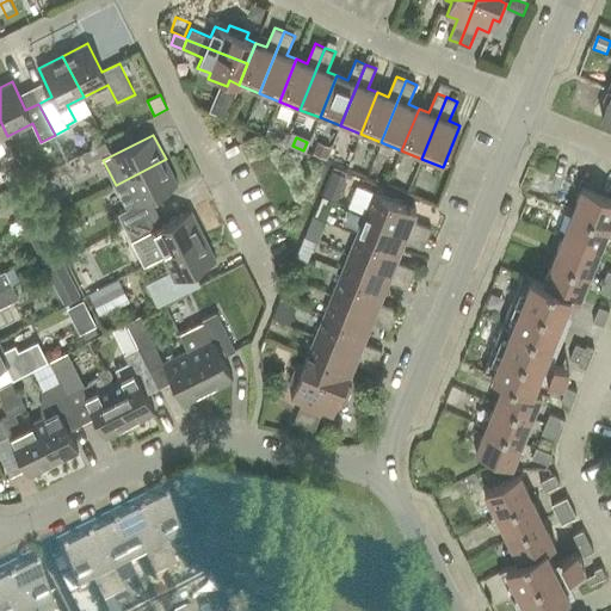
[(86,162),(110,150),(105,141),(82,153),(86,162)]
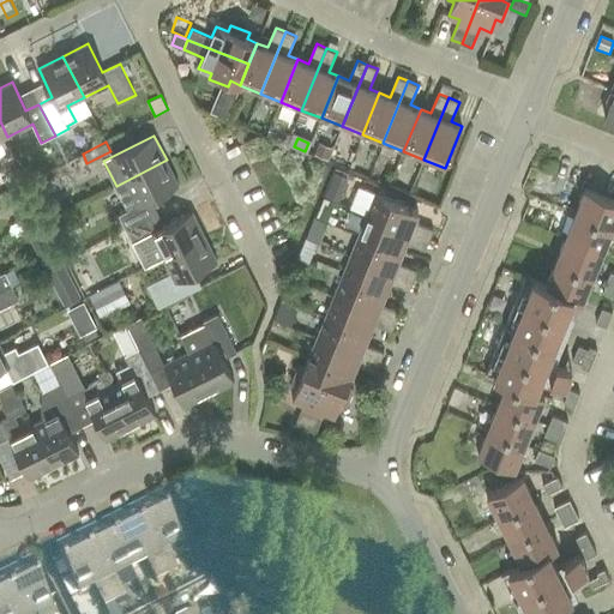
[(333,149),(324,144),(319,156),(329,160),(333,149)]
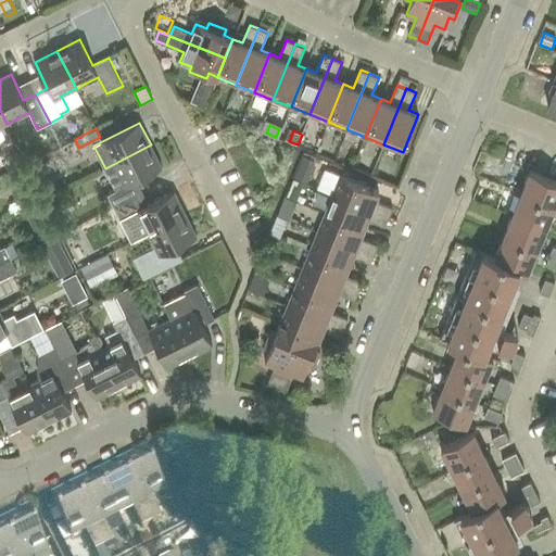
[(163,168),(151,144),(105,168),(116,191),(108,196),(114,207),(142,192),(137,181),(163,168)]
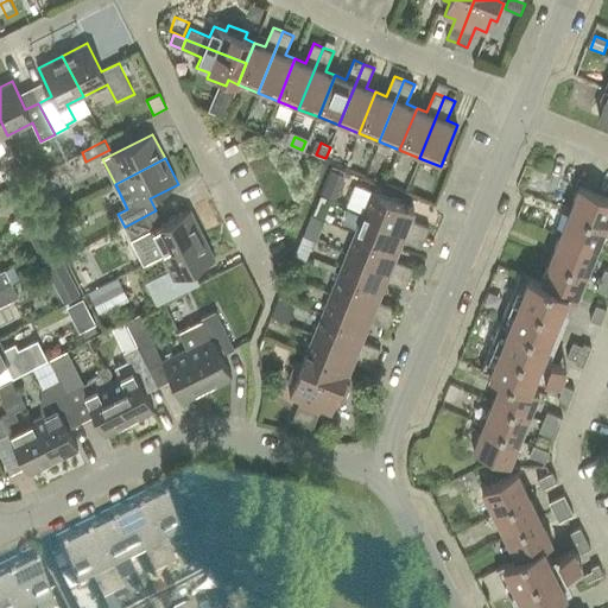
[(333,171),(324,194),(335,197),(344,176),(333,171)]
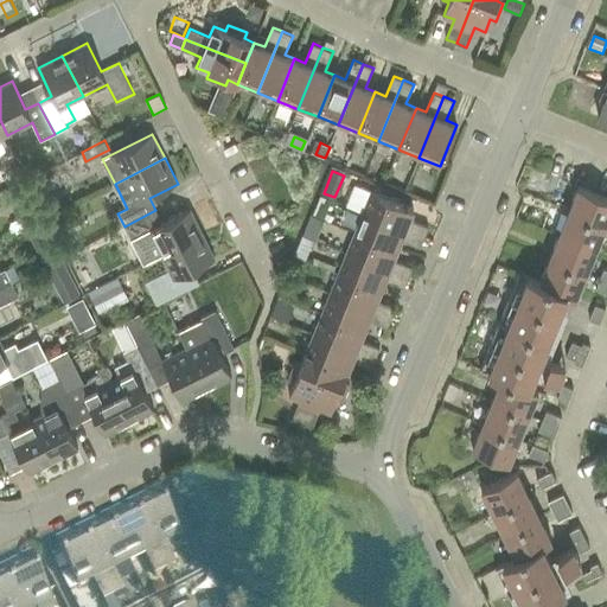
[(389,174),(385,184),(406,192),(409,183),(389,174)]
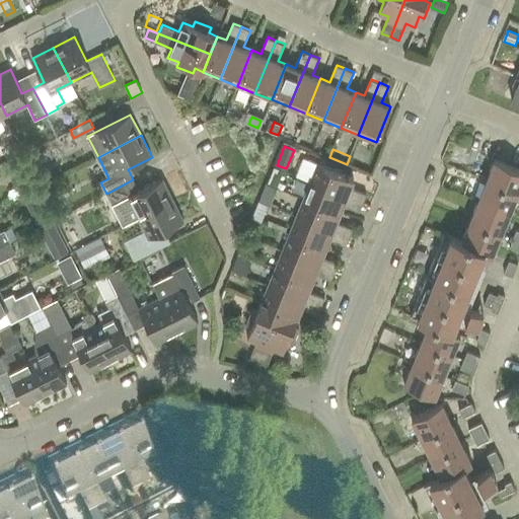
[(307,159),(300,176),(310,181),(363,203),(367,194),(350,187),(354,177),(307,159)]
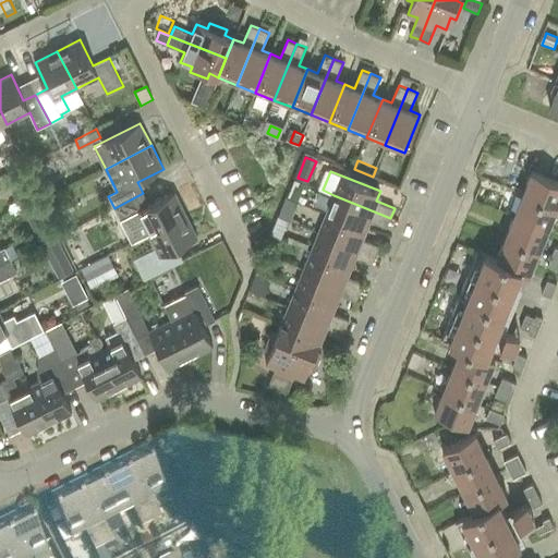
[(557,181),(532,171),(523,193),(557,207),(556,207),(557,208),(557,181)]
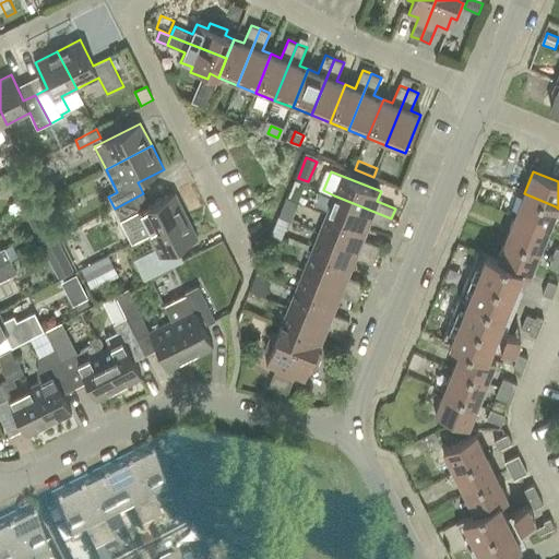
[(149,235),(187,215),(175,191),(149,204),(143,193),(115,209),(121,221),(138,212),(149,235)]
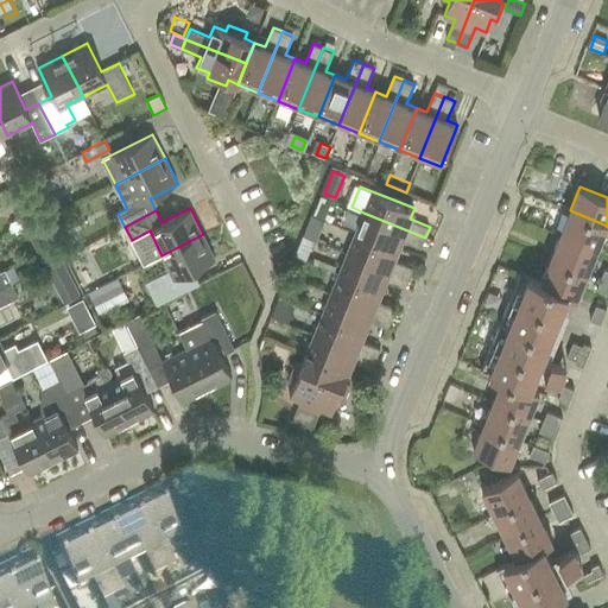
[(596,249),(606,226),(607,226),(570,210),(561,234),(596,249)]
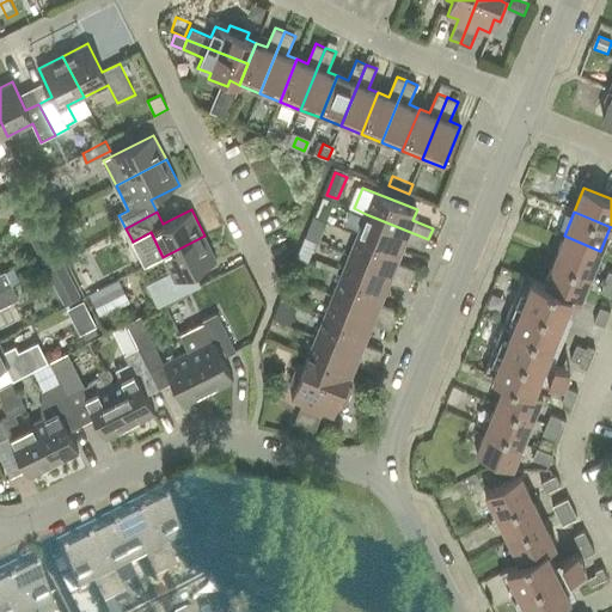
[(428,239),(366,214),(359,234),(401,251),(404,240),(424,249),(428,239)]
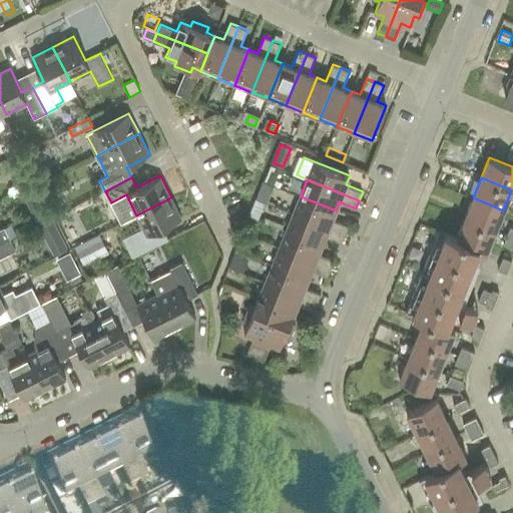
[(332,218),(336,210),(301,196),(294,213),(345,234),(349,225),(332,218)]
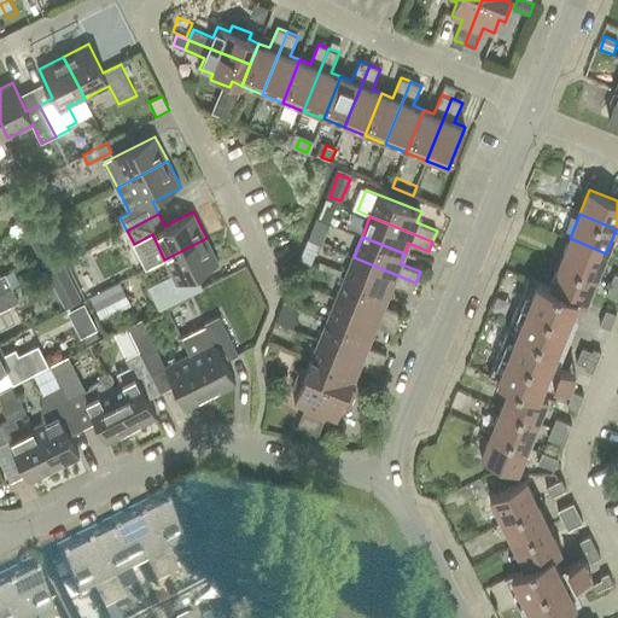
[(197,274),(219,263),(207,238),(164,260),(172,274),(147,286),(159,310),(203,289),(197,274)]
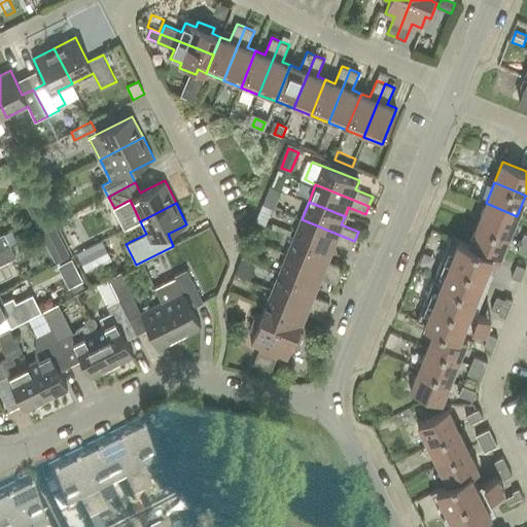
[(508,237),(517,216),(486,203),(478,223),(508,237)]
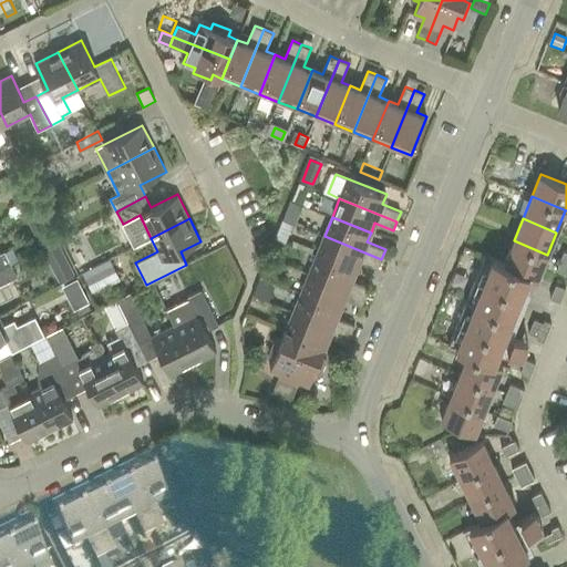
[(60,237),(52,223),(34,232),(42,246),(60,237)]
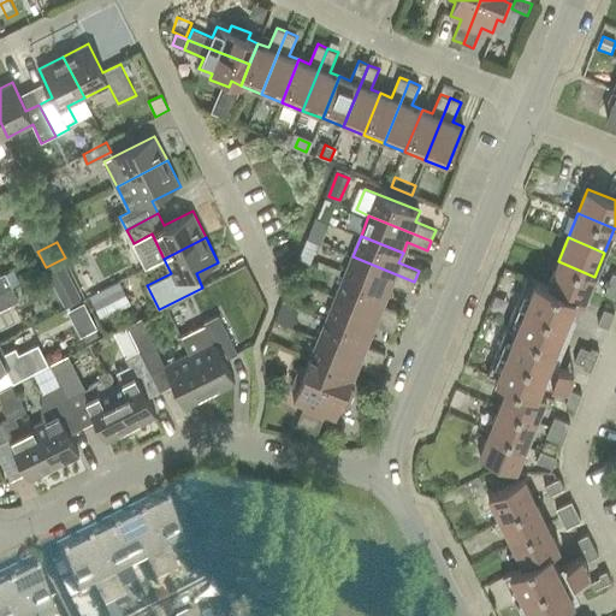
[(414,282),(353,256),(344,277),(386,294),(391,284),(410,291),(414,282)]
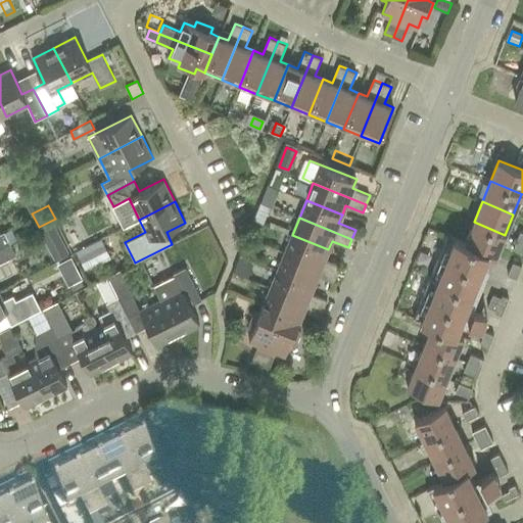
[(496,256),(505,235),(474,222),(466,242),(466,243),(489,252),(488,253),(496,256)]
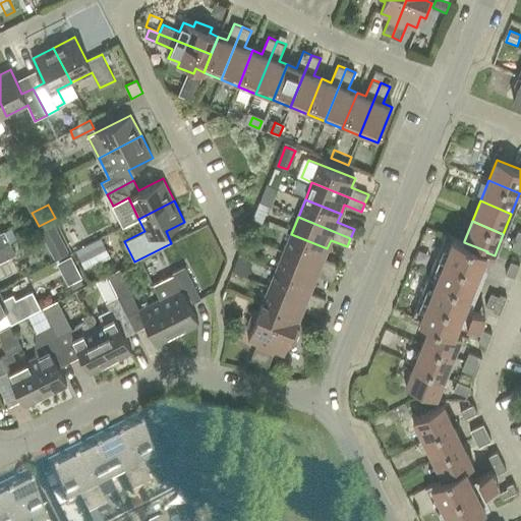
[(54,224),(40,231),(47,246),(61,239),(54,224)]
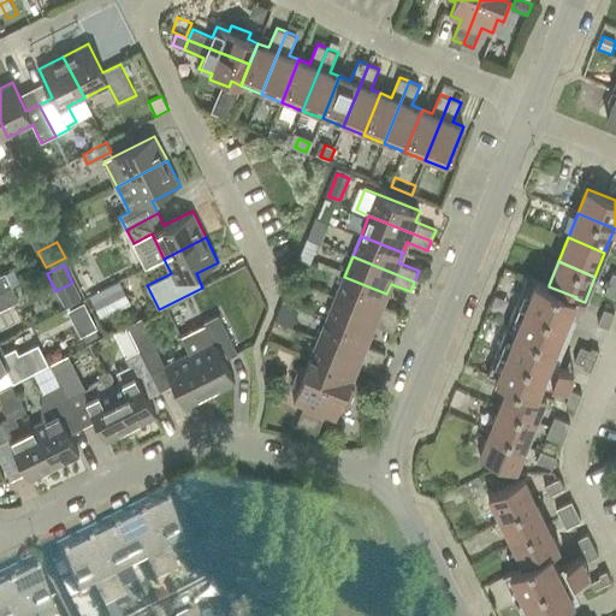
[(6,274),(12,286),(19,283),(13,271),(6,274)]
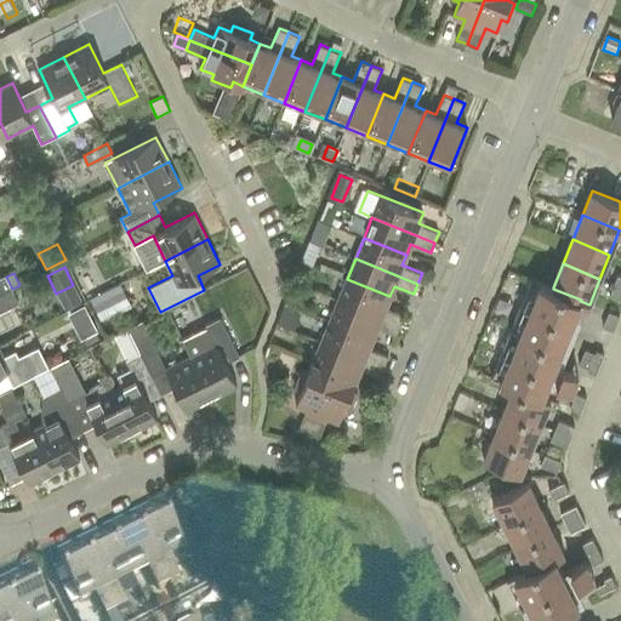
[(0,295),(12,289),(6,277),(6,275),(0,277),(0,295)]
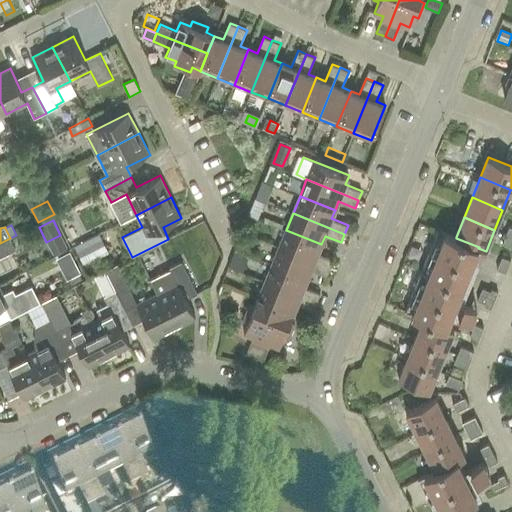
[(318,252),(321,244),(286,230),(279,247),(331,268),(334,259),(318,252)]
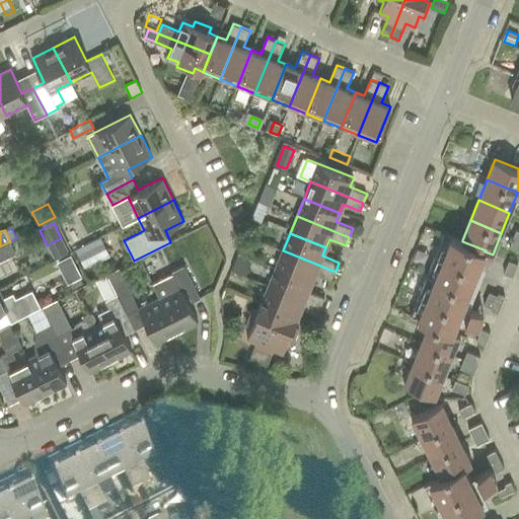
[(452,331),(453,330),(485,251),(486,250),(462,241),(462,240),(444,233),(412,315),(429,322),(452,331)]
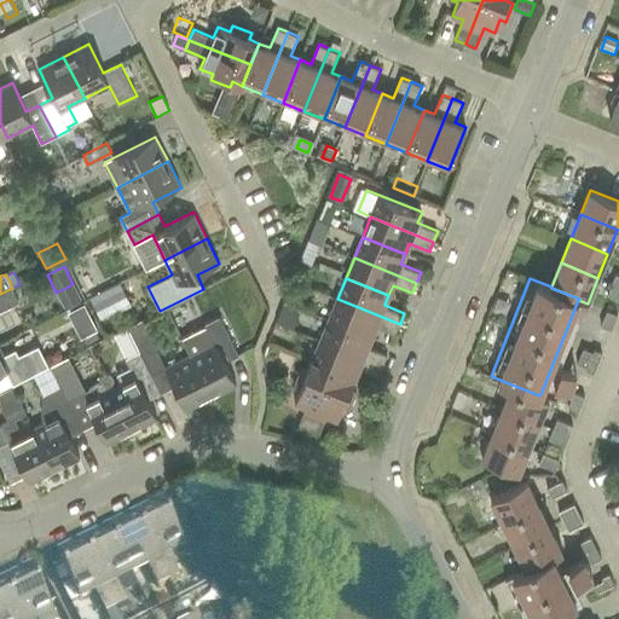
[(618,299),(618,287),(612,284),(608,295),(618,299)]
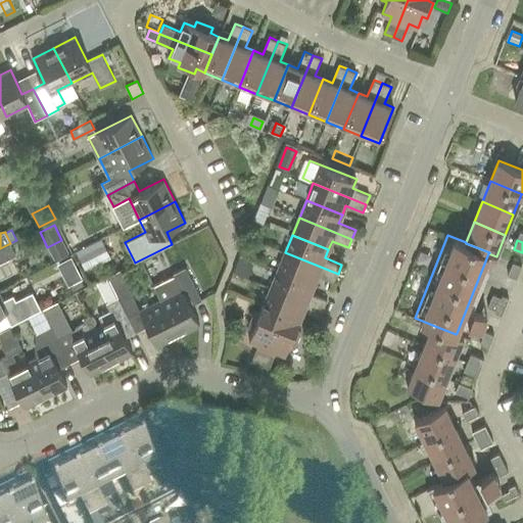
[(0,263),(16,255),(10,243),(0,248),(0,263)]
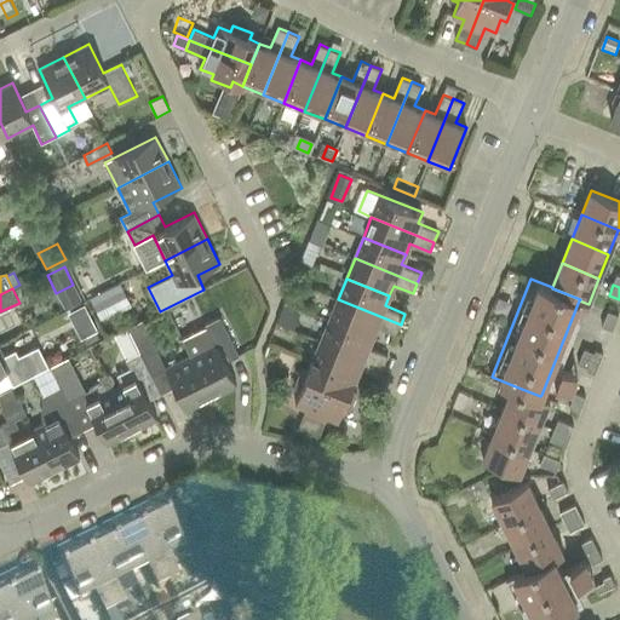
[(121,310),(112,292),(91,303),(101,320),(121,310)]
